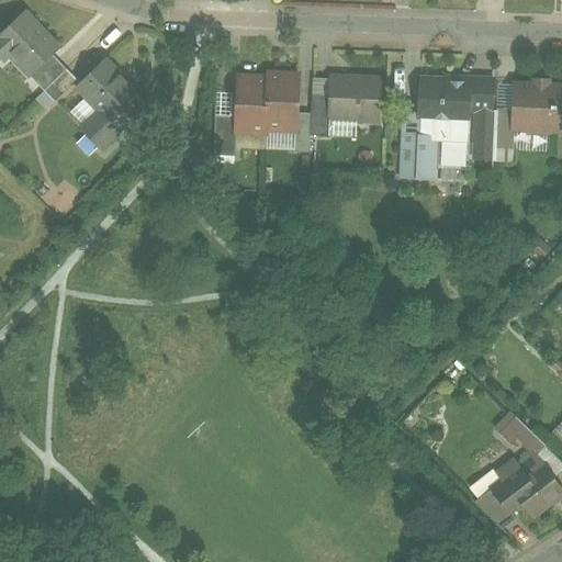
[(26,8),(0,30),(0,55),(3,58),(10,52),(27,71),(49,52),(59,44),(26,8)]
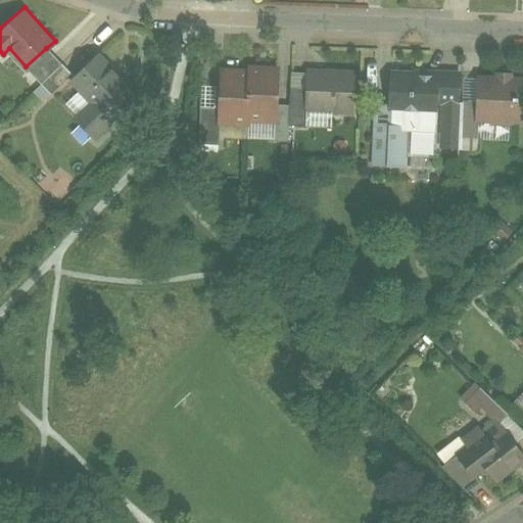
[(59,62),(46,48),(26,66),(39,81),(59,62)]
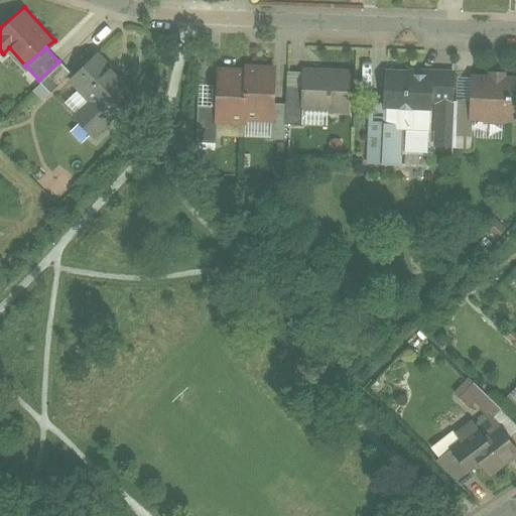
[(71,75),(69,77),(90,99),(73,115),(92,134),(138,90),(99,48),(71,75)]
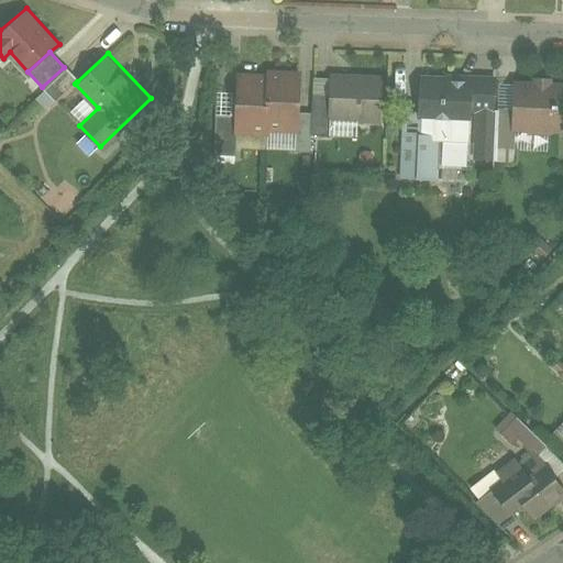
[(77,81),(64,67),(42,87),(55,101),(75,84),(77,81)]
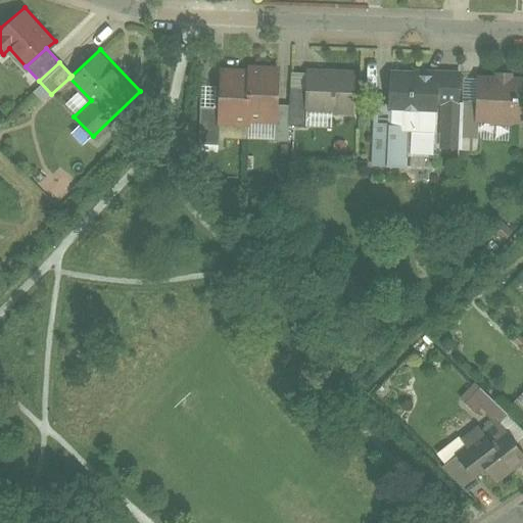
[(222,65),(218,122),(248,124),(248,120),(277,122),(280,64),(249,62),(249,67),(222,65)]
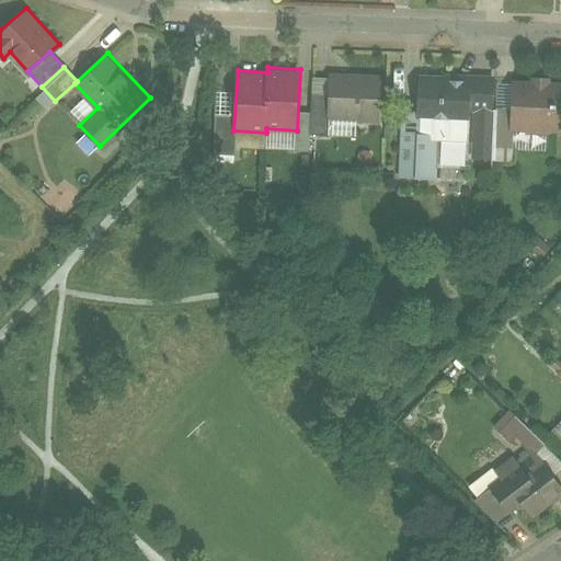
[(331,92),(330,118),(378,119),(380,75),(331,72),(331,92)]
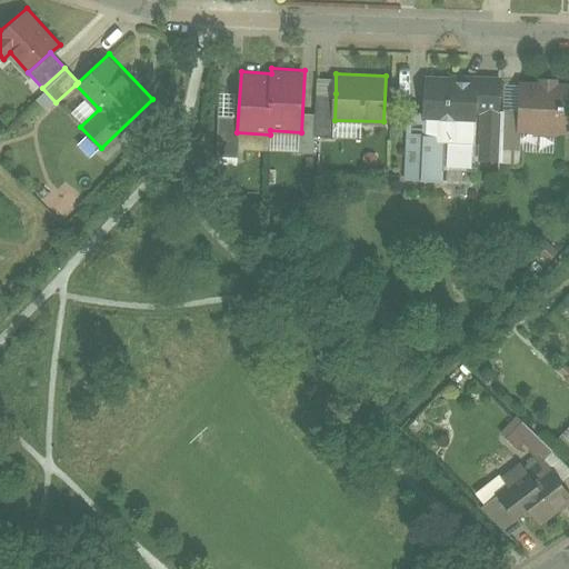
[(520,109),(519,129),(568,131),(568,81),(557,81),(557,76),(538,75),(538,80),(521,79),(520,109)]
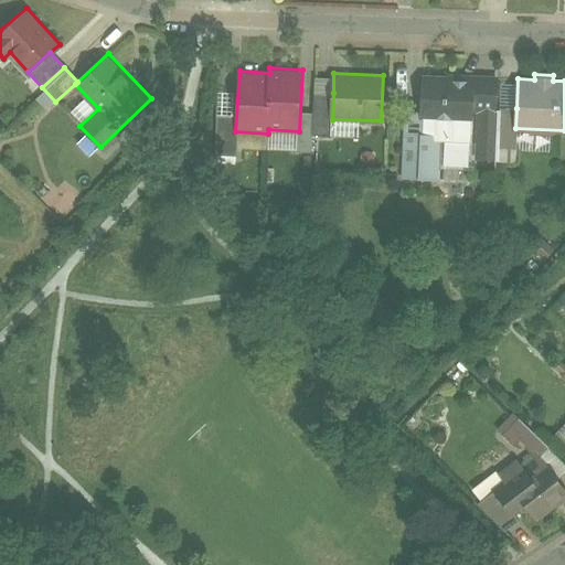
[(405,112),(402,179),(437,181),(439,139),(471,140),(472,113),(473,77),(423,75),(422,113),(405,112)]
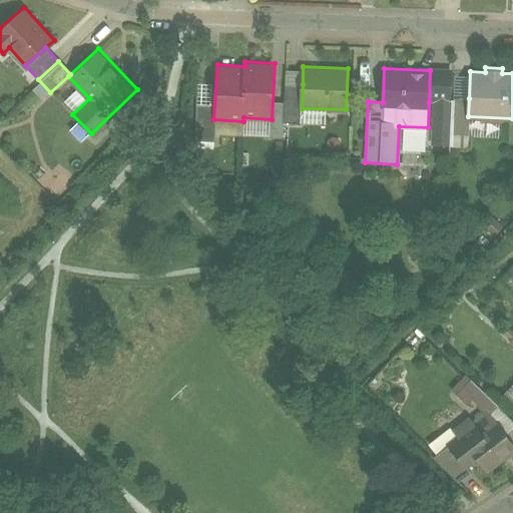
[(453,71),(430,70),(429,102),(433,102),(431,143),(450,144),(452,98),(453,71)]
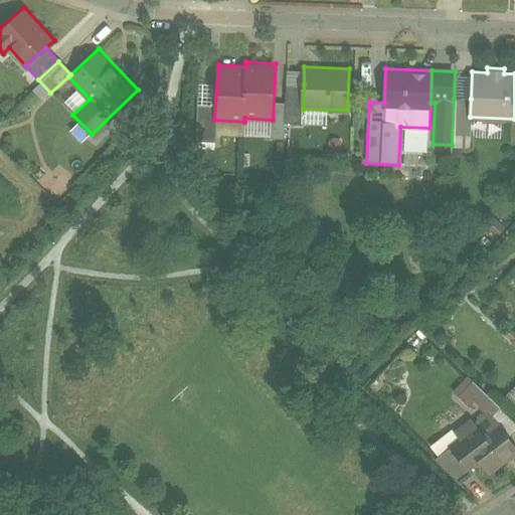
[(303,109),(304,84),(286,84),(285,123),(302,123),(303,109)]
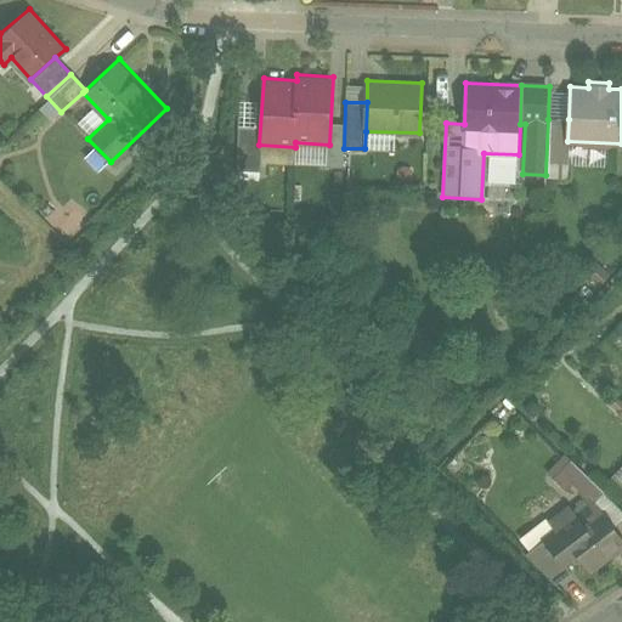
[(567,141),(569,119),(548,119),(546,175),(566,176),(567,141)]
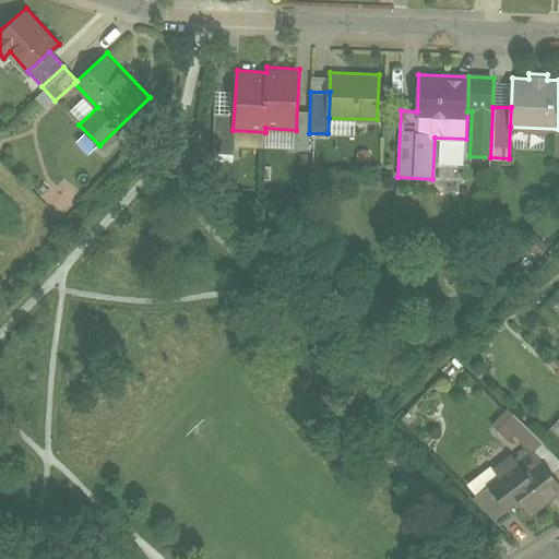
[(288,134),(210,134),(210,161),(229,162),(230,146),(288,147),(288,134)]
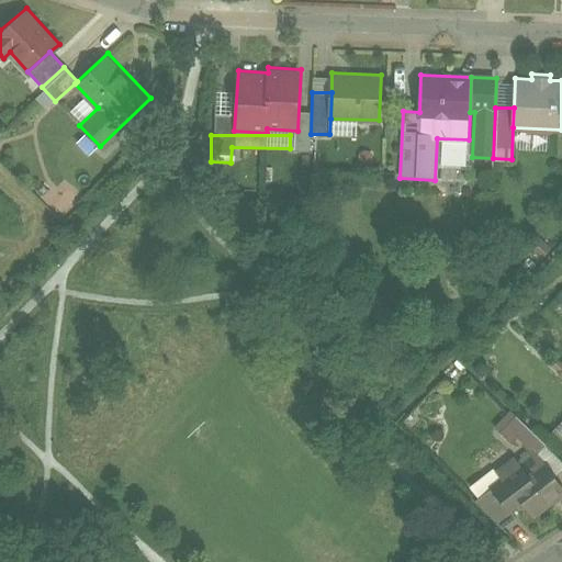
[(509,412),(496,425),(513,441),(516,437),(529,450),(534,447),(537,450),(542,446),(509,412)]
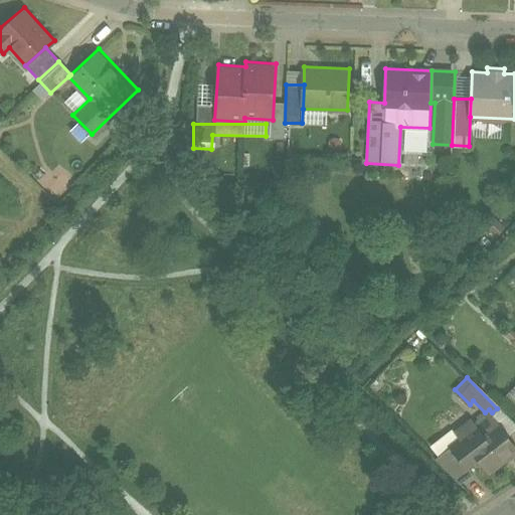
[(462,438),(449,448),(468,472),(478,465),(485,473),(514,449),(514,443),(492,412),(489,409),(485,412),(474,421),(471,416),(455,428),(462,438)]
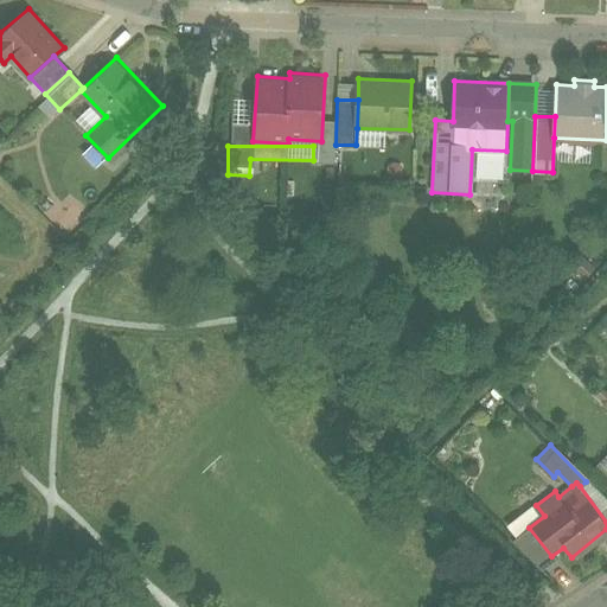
[(551,556),(529,528),(513,540),(537,570),(553,558),(551,556)]
